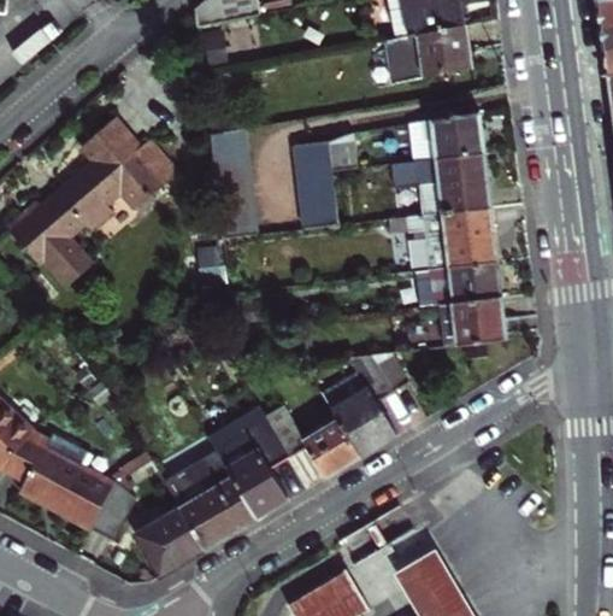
[(194,25),(254,13),(251,0),(200,0),(192,7),(194,25)]
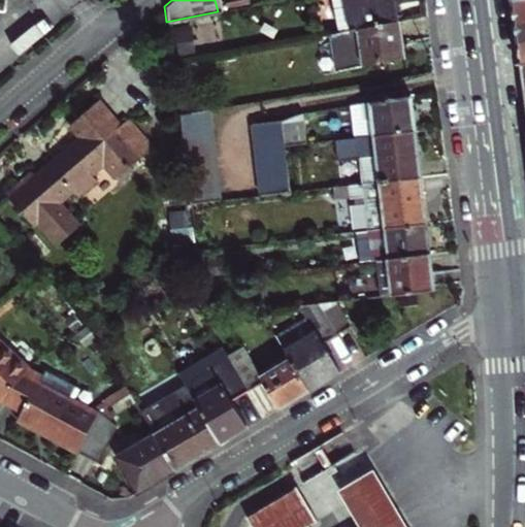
[(330,0),(337,34),(349,32),(342,0),(330,0)]
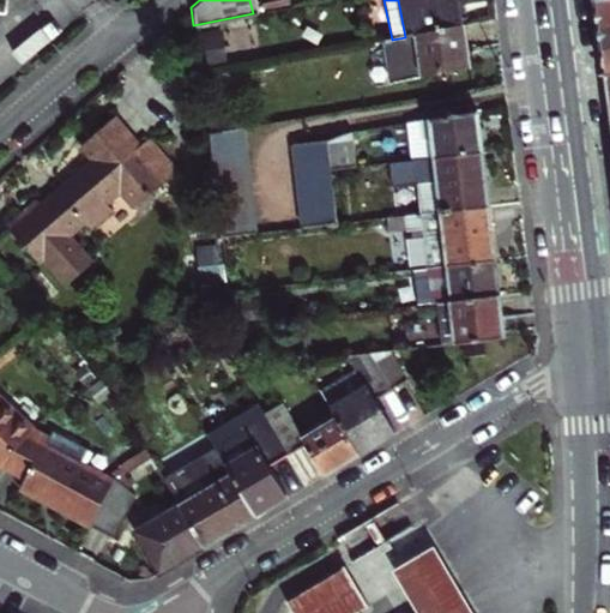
[(398,0),(405,37),(461,26),(457,5),(454,0),(398,0)]
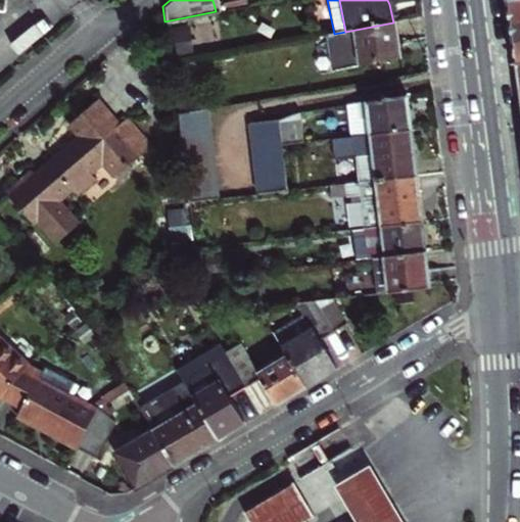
[(504,0),(506,10),(507,19),(519,17),(519,0),(504,0)]
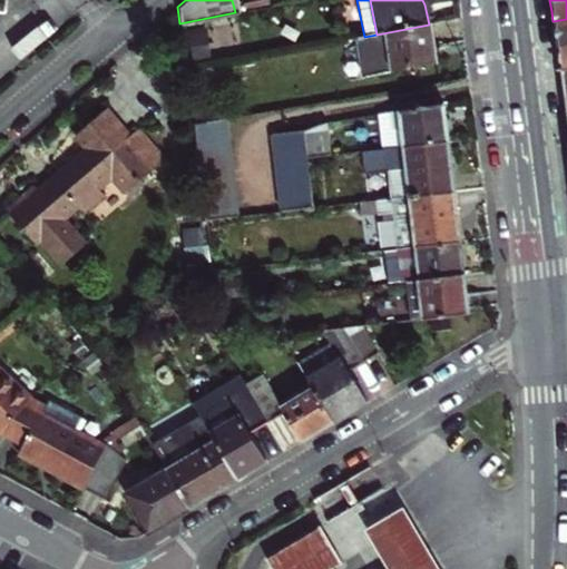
[(566,19),(553,21),(554,32),(556,42),(566,40),(566,19)]
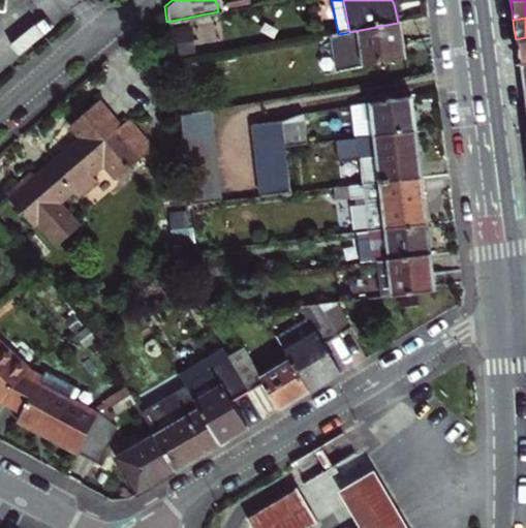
[(338,34),(329,36),(335,70),(404,57),(401,40),(398,23),(349,32),(338,34)]
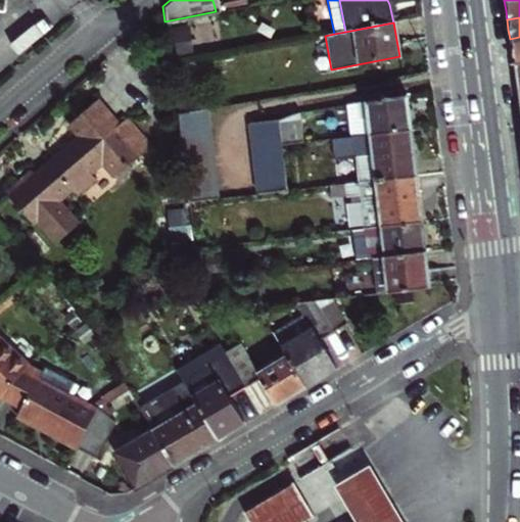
[(513,62),(519,60),(519,37),(510,39),(511,51),(513,62)]
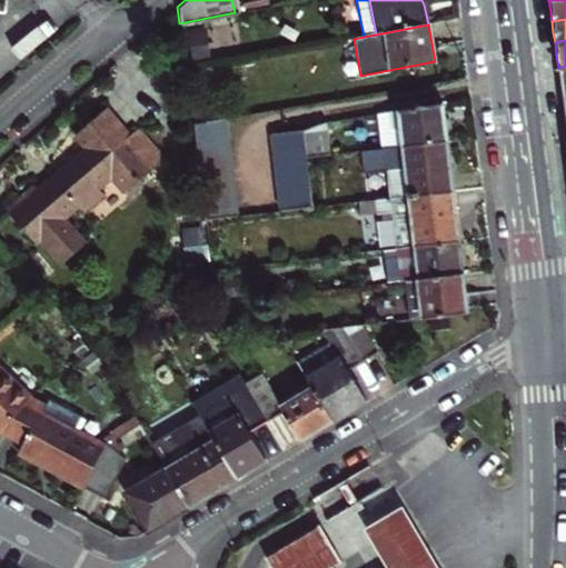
[(378,148),(399,146),(444,141),(442,123),(439,103),(375,112),(378,148)]
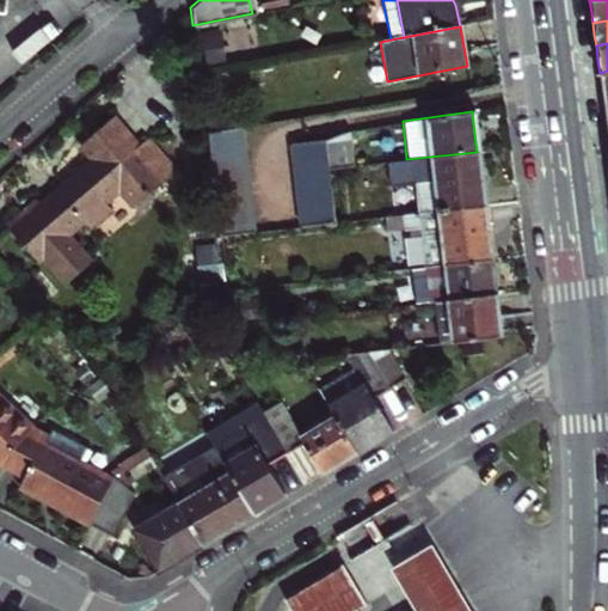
[(40,199),(7,225),(36,261),(43,255),(66,282),(88,262),(66,234),(84,219),(88,226),(111,207),(106,201),(120,189),(134,206),(151,193),(178,170),(152,136),(142,145),(117,115),(86,141),(99,157),(73,179),(44,205),(40,199)]
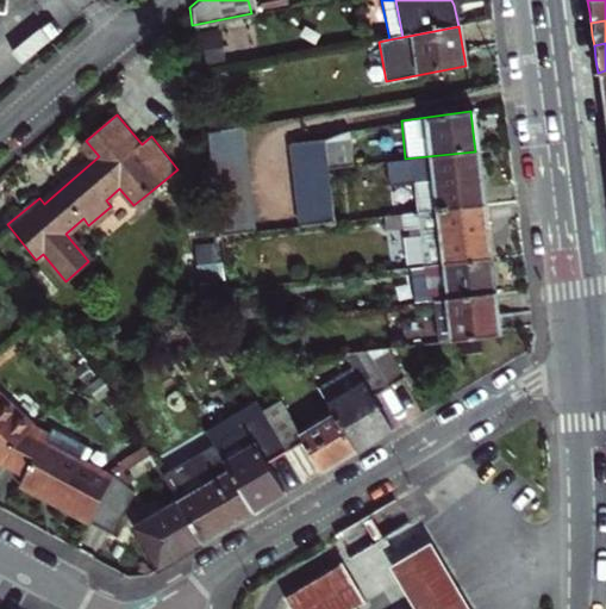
[(207,128),(210,148),(243,143),(241,123),(207,128)]
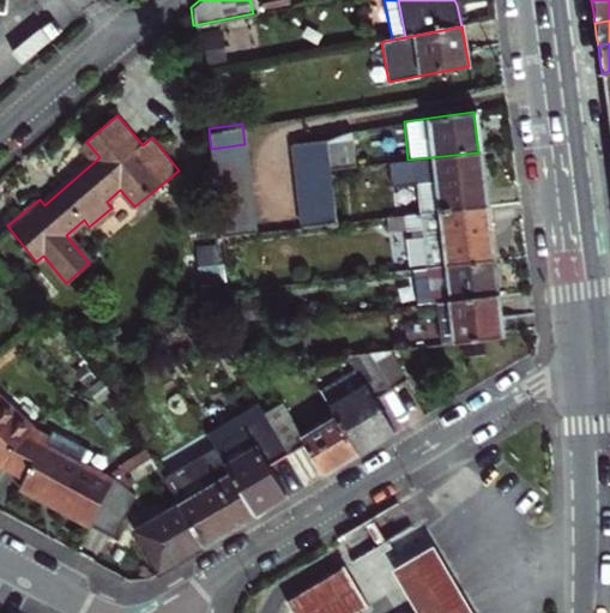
[(354,166),(349,131),(326,138),(328,156),(330,168),(354,166)]
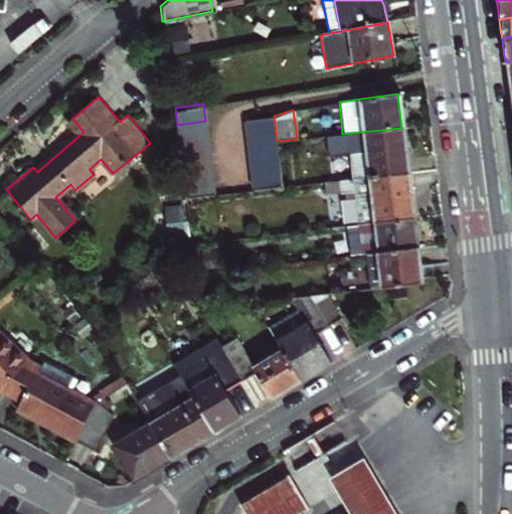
[(247,135),(276,131),(274,116),(245,121),(247,135)]
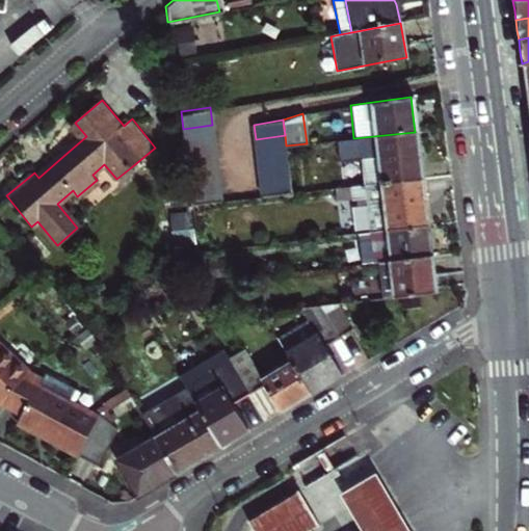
[(183,129),(185,143),(214,140),(212,125),(183,129)]
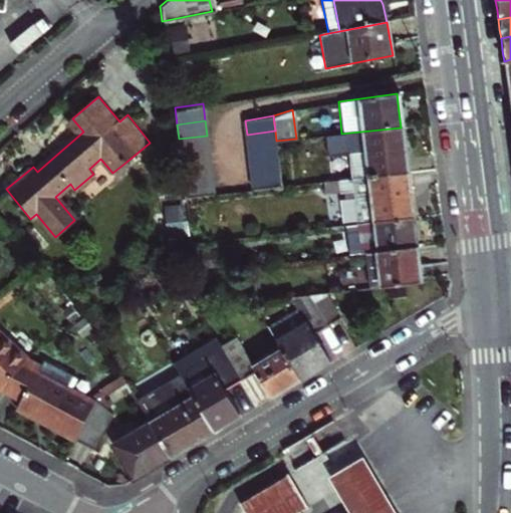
[(349,179),(407,173),(404,150),(401,127),(360,132),(363,153),(347,155),(349,179)]
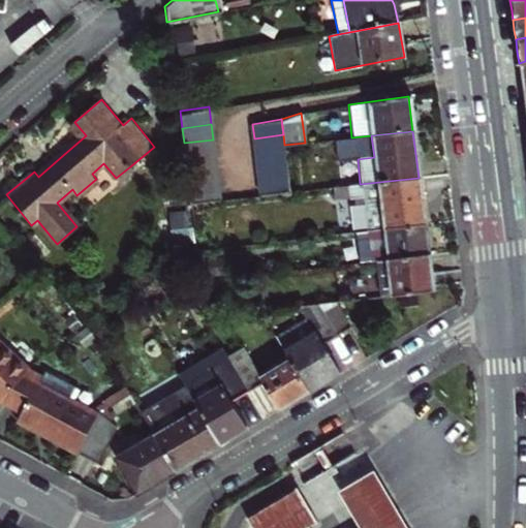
[(254,138),(255,149),(256,153),(284,149),(284,145),(283,134),(254,138)]
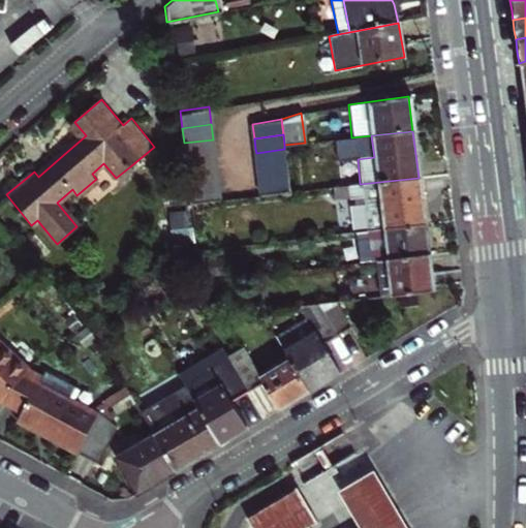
[(213,140),(184,143),(185,156),(186,159),(215,155),(213,140)]
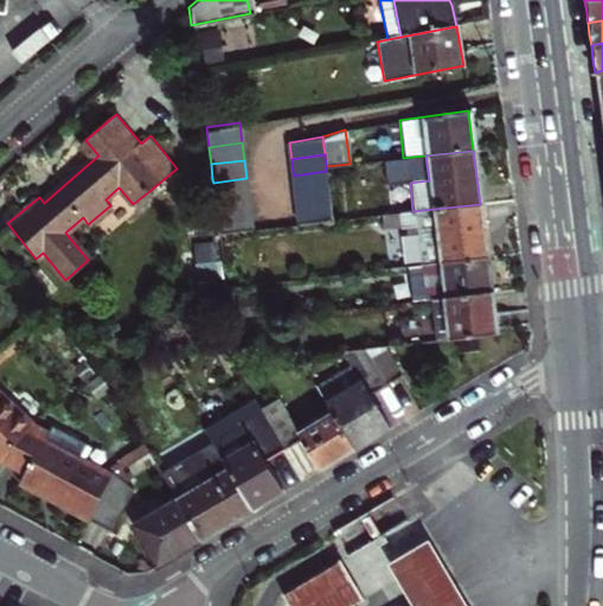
[(294,176),(295,190),(328,185),(326,171),(294,176)]
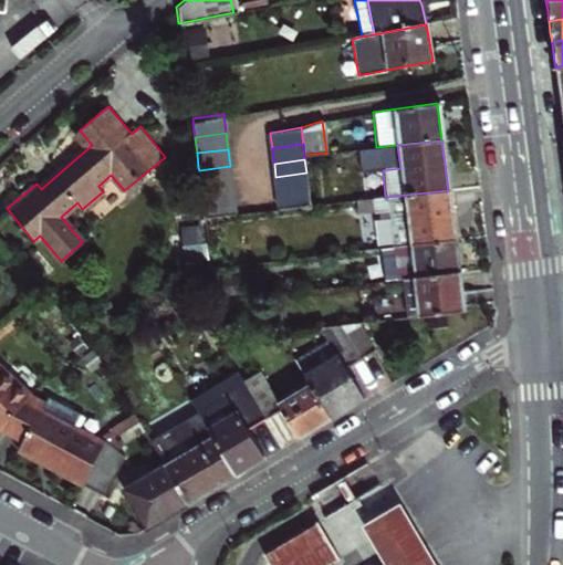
[(199,170),(200,186),(232,180),(230,166),(199,170)]
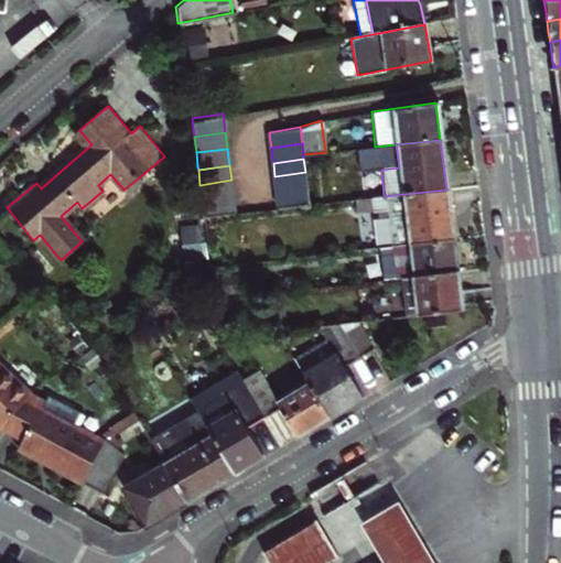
[(305,172),(274,176),(277,192),(308,187),(305,172)]
